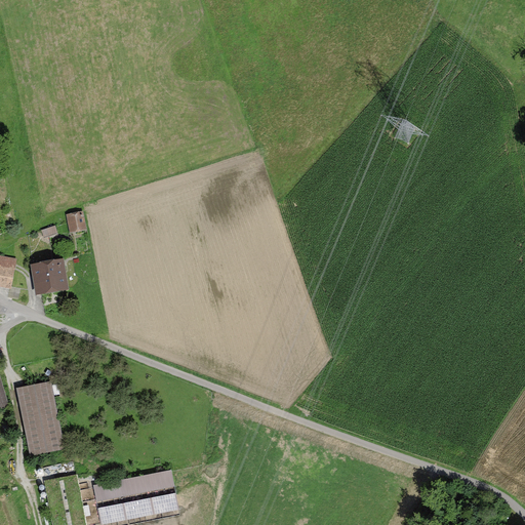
[(82,214),(69,216),(71,229),(83,226),(82,219),(83,219),(82,214)]
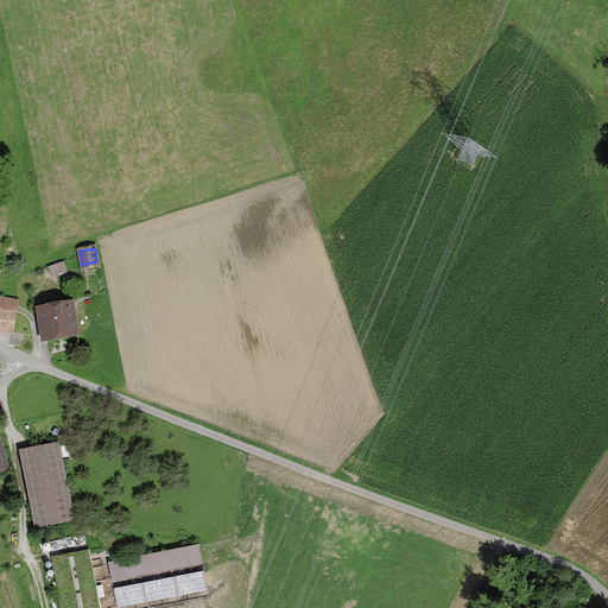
[(63,264),(49,268),(51,276),(65,271),(63,264)]
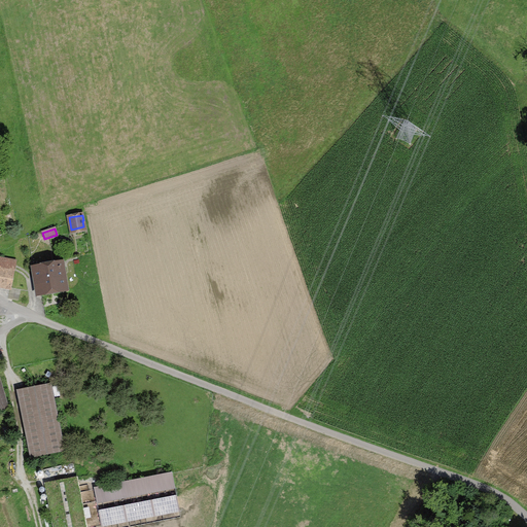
[(0,284),(10,287),(15,261),(0,258),(0,284)]
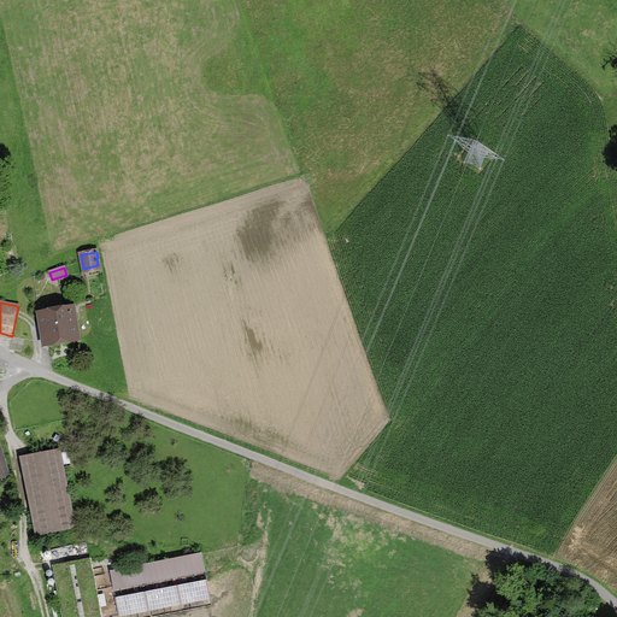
[(75,310),(43,315),(48,342),(74,338),(75,342),(81,341),(75,310)]
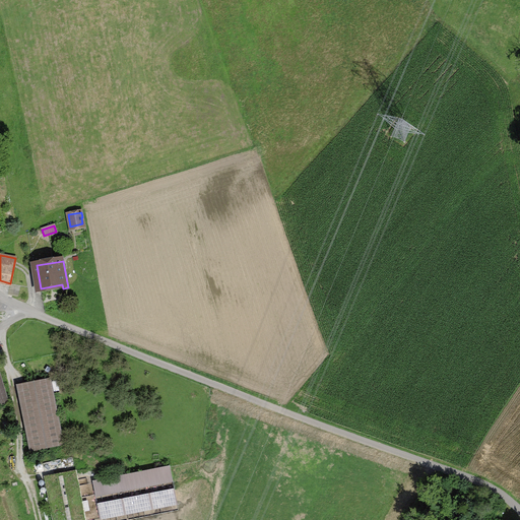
[(49,380),(18,386),(30,450),(62,444),(49,380)]
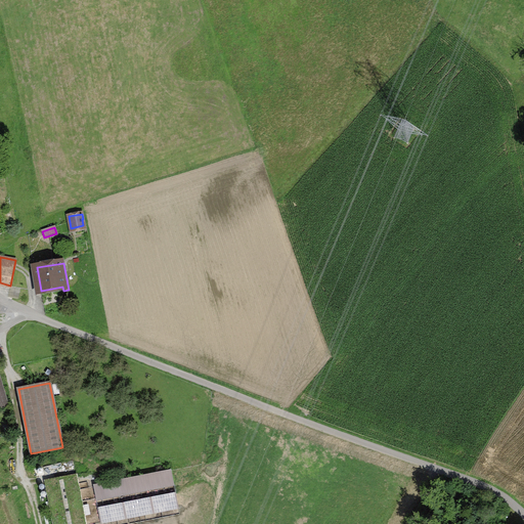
[(171,471),(93,485),(96,499),(174,484),(171,471)]
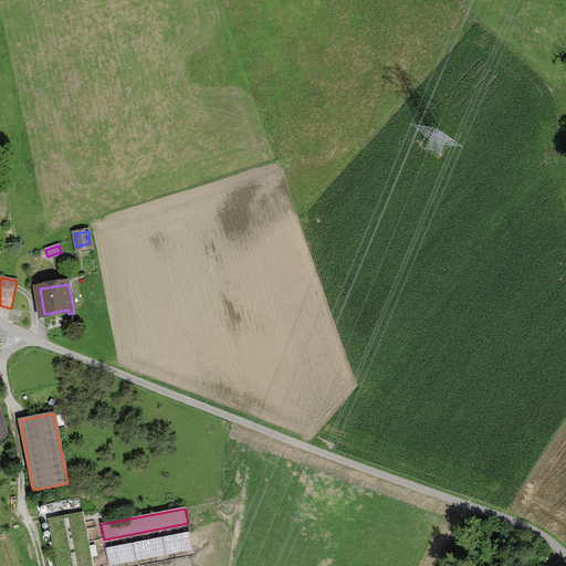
[(190,533),(106,549),(108,565),(192,548),(190,533)]
